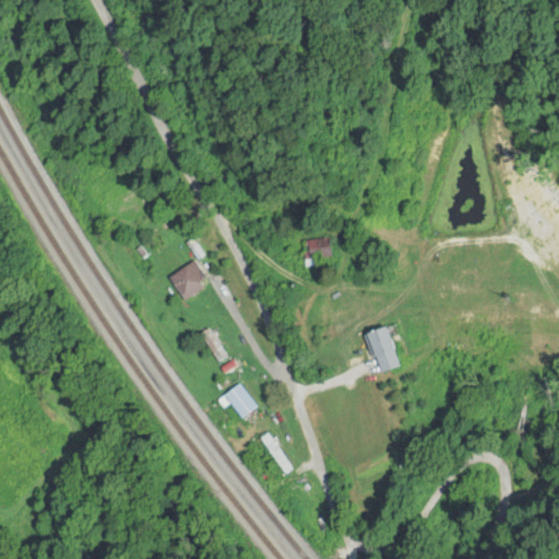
[(326,258),(325,239),(299,241),(301,260),(326,258)]
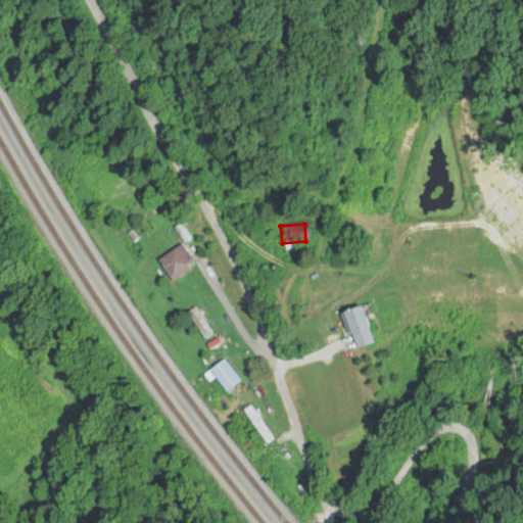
[(155,262),(170,282),(197,263),(183,242),(155,262)]
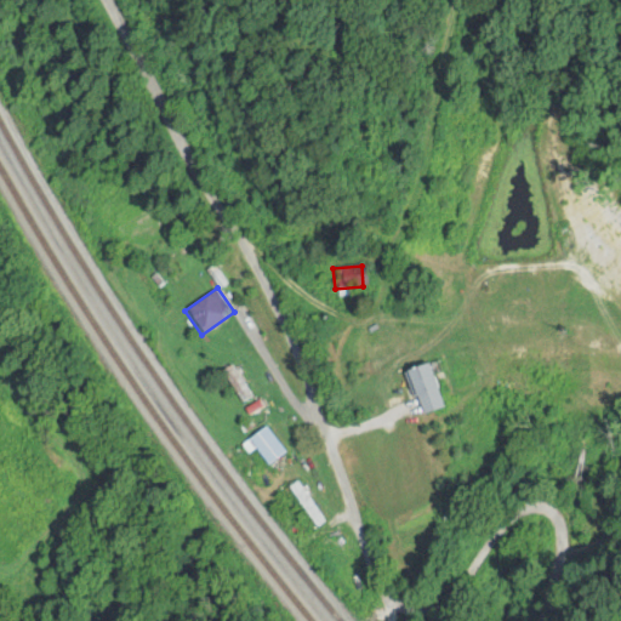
[(439,406),(426,362),(402,370),(415,414),(439,406)]
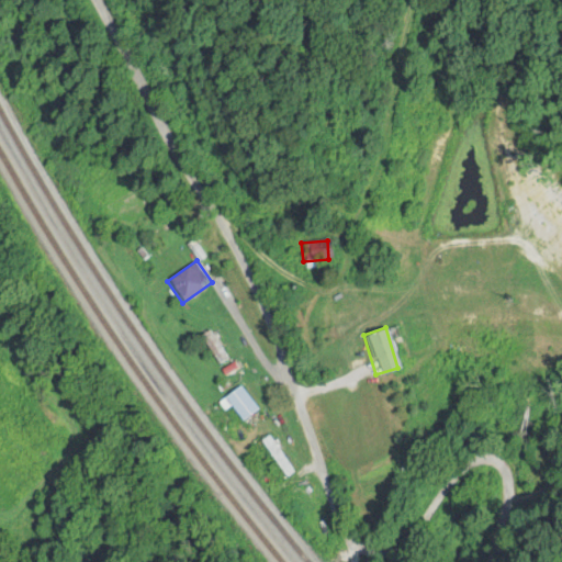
[(228,358),(210,329),(200,336),(218,364),(228,358)]
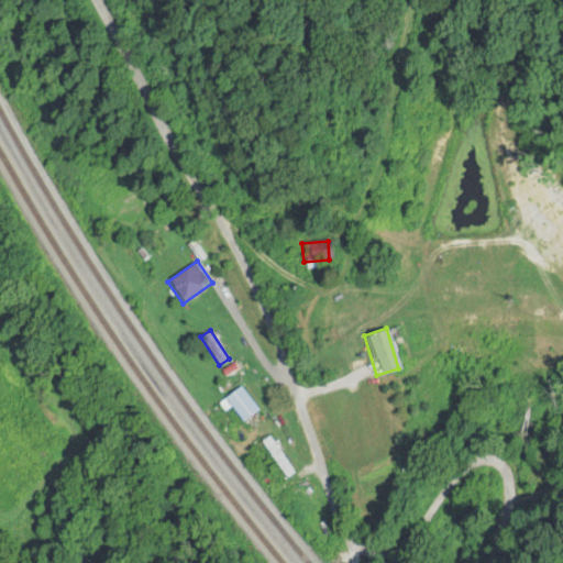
[(258,410),(241,386),(224,398),(242,422),(258,410)]
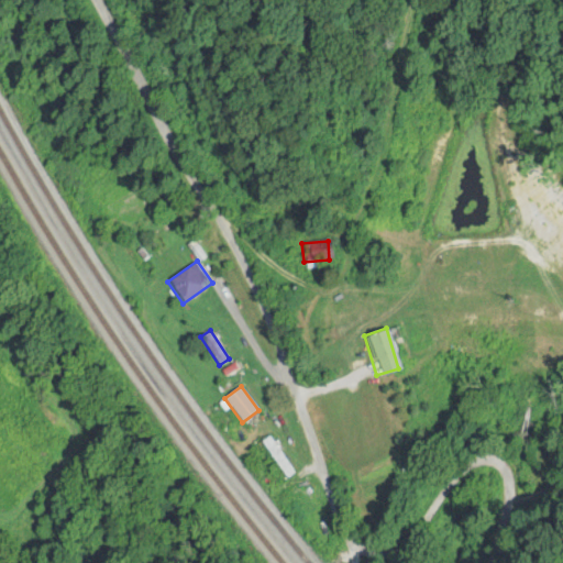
[(262,442),(287,478),(296,472),(272,435),(262,442)]
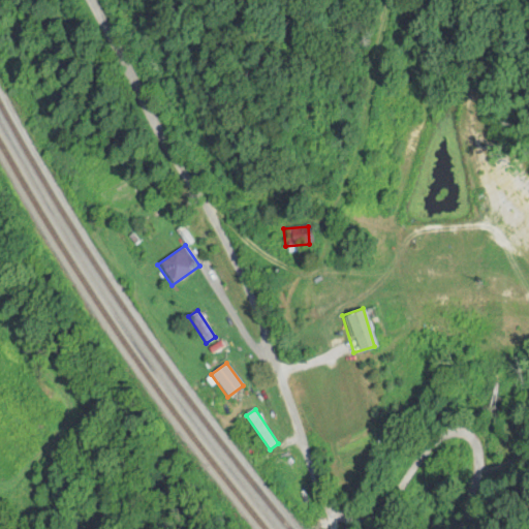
All buildings are outlined.
